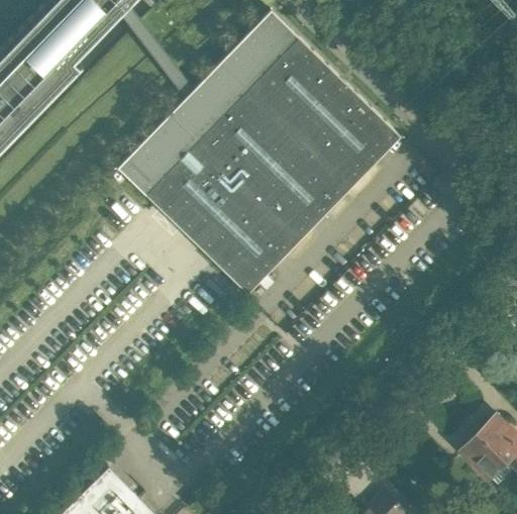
[(0,148),(80,67),(75,62),(74,61),(74,60),(117,14),(127,5),(131,0),(52,0),(0,54),(0,148)]
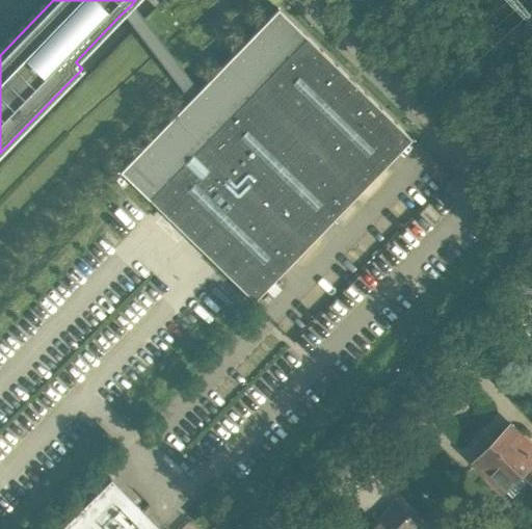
[(189,103),(120,174),(254,303),(411,141),(277,11),(198,93),(131,5),(121,15),(189,103)]
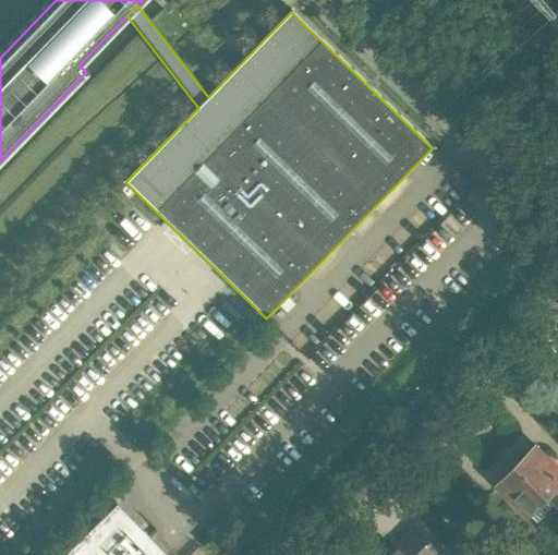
[(546,466),(534,454),(506,482),(507,483),(502,487),(531,516),(550,496),(553,498),(553,499),(557,504),(557,477),(557,475),(557,465),(553,459),(546,466)]
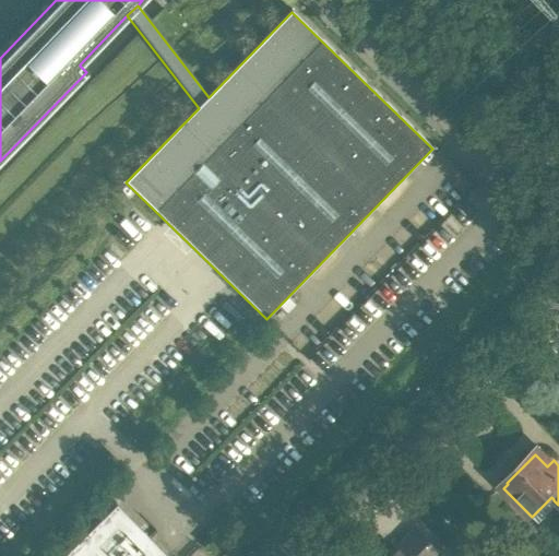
[(165,555),(116,506),(64,555),(165,555)]
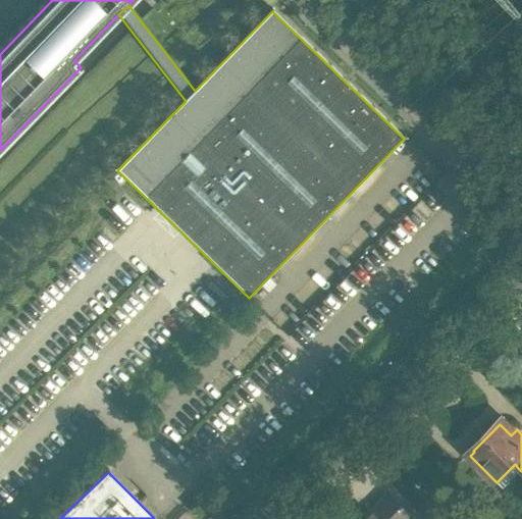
[(405,518),(386,501),(368,518),(405,518)]
